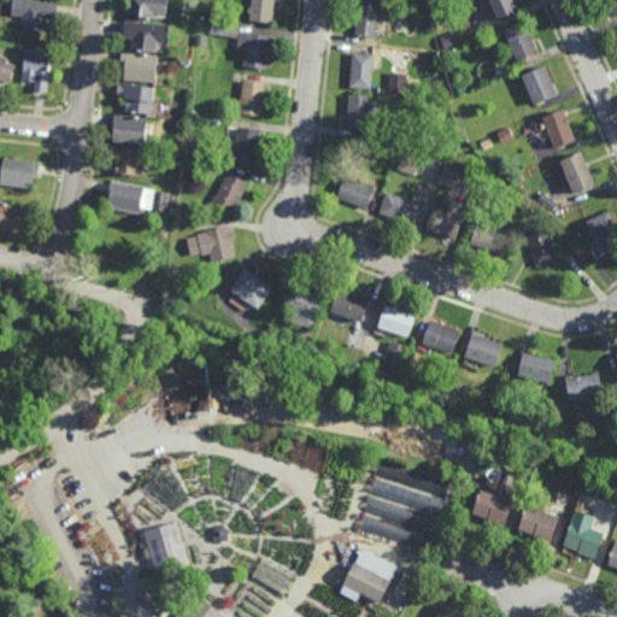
[(58,21),(48,19),(47,30),(21,28),(22,16),(11,15),(12,0),(36,0),(59,3),(58,21)]
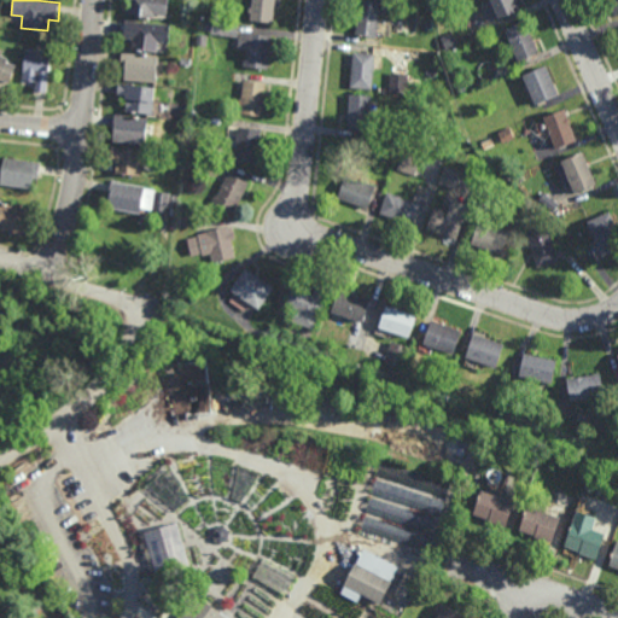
[(169,0),(168,15),(156,13),(155,19),(138,17),(138,13),(127,12),(128,0),(169,0)]
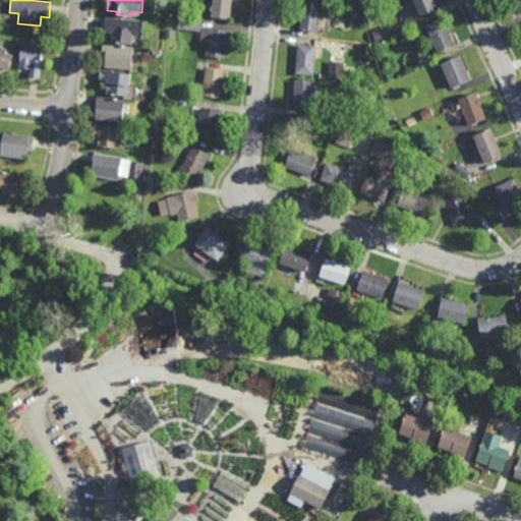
[(232,0),(230,18),(211,16),(211,10),(209,10),(210,6),(212,6),(212,0),(232,0)]
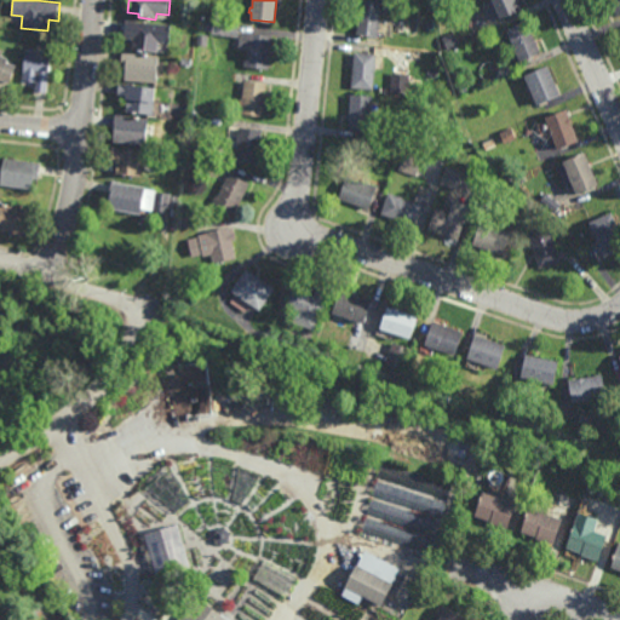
[(379,38),(357,35),(361,0),(383,3),(379,38)]
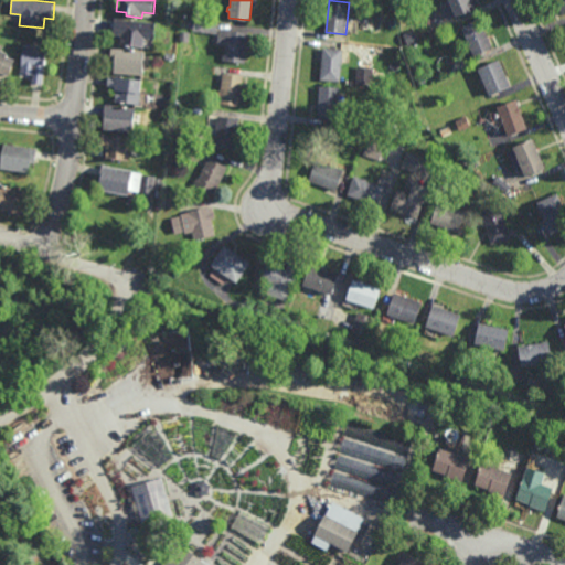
[(449,21),(441,3),(450,0),(472,0),(477,9),(449,21)]
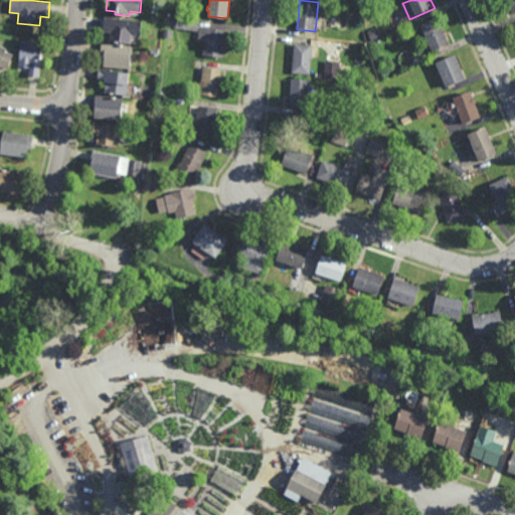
[(141,35),(133,34),(132,43),(111,41),(112,32),(103,31),(105,16),(143,21),(141,35)]
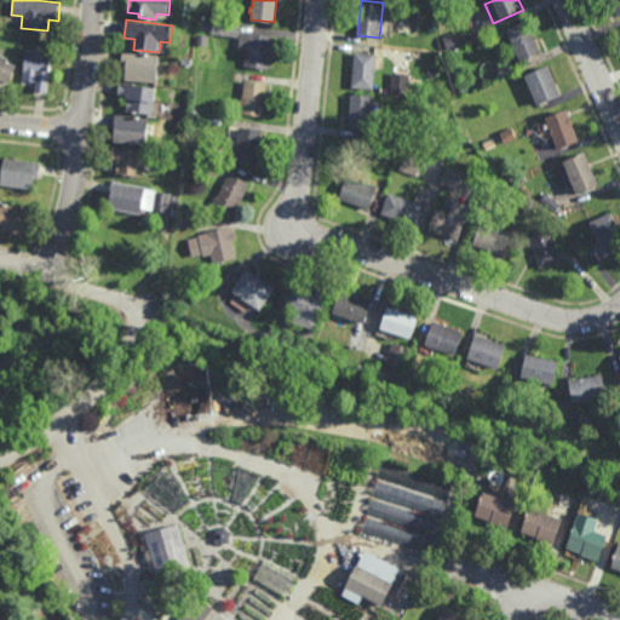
[(522,62),(507,30),(528,21),(543,53),(522,62)]
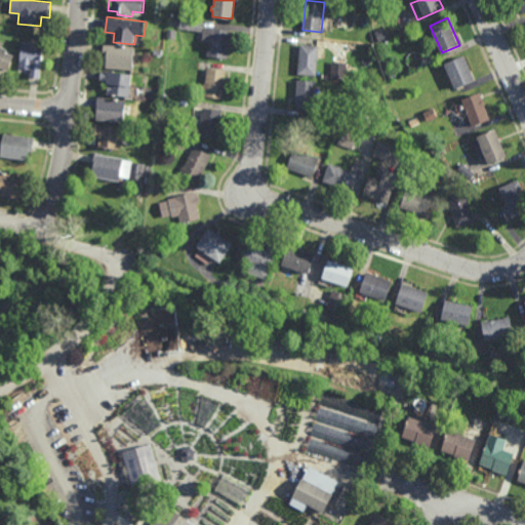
[(228,58),(206,55),(206,50),(208,50),(209,42),(201,41),(203,27),(231,31),(228,58)]
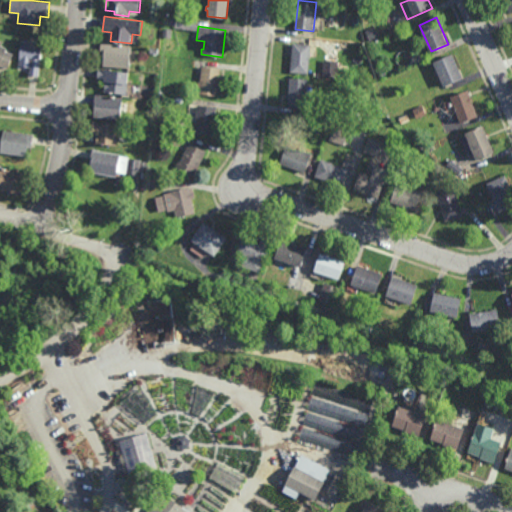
[(171,37),(163,36),(163,27),(172,28),(171,37)]
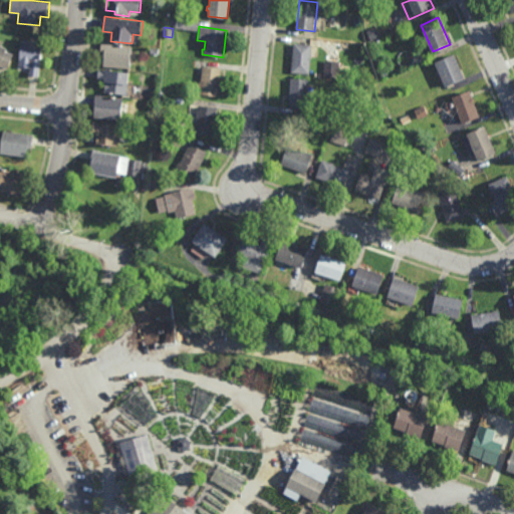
[(372,40),(369,33),(374,31),(377,38),(372,40)]
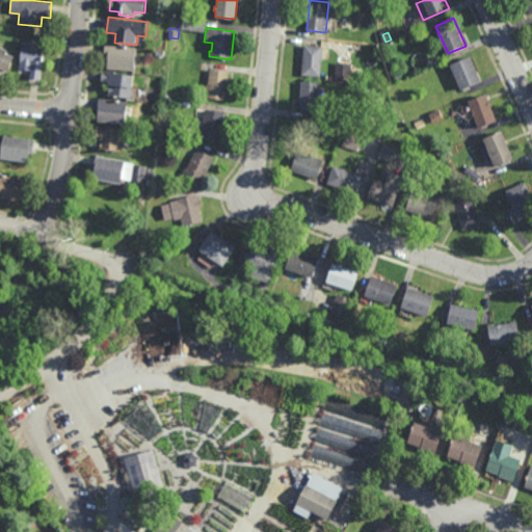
[(41,79),(30,78),(31,70),(20,69),(22,42),(44,44),(41,79)]
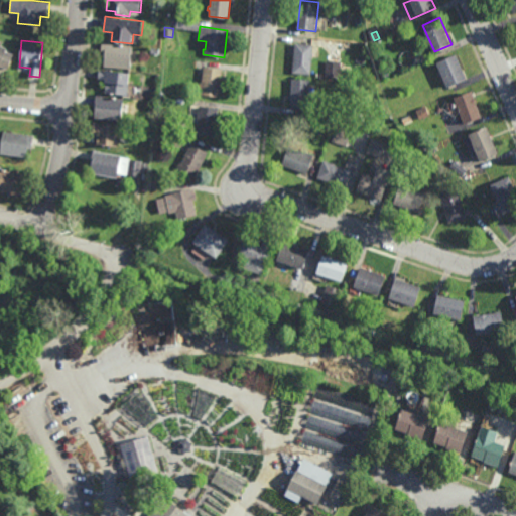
[(311,74),(292,73),(295,42),(313,44),(311,74)]
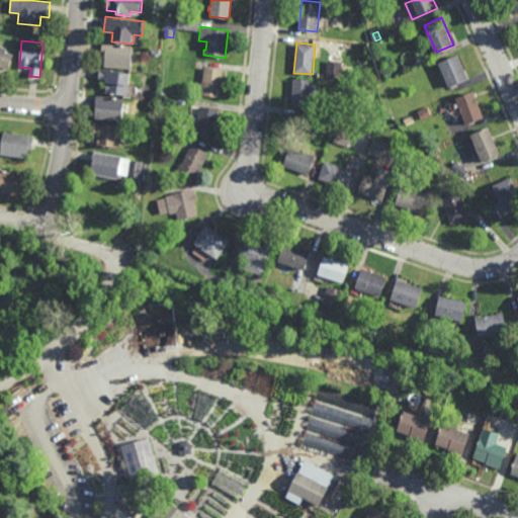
[(132,69),(104,67),(105,55),(102,54),(102,44),(134,46),(132,69)]
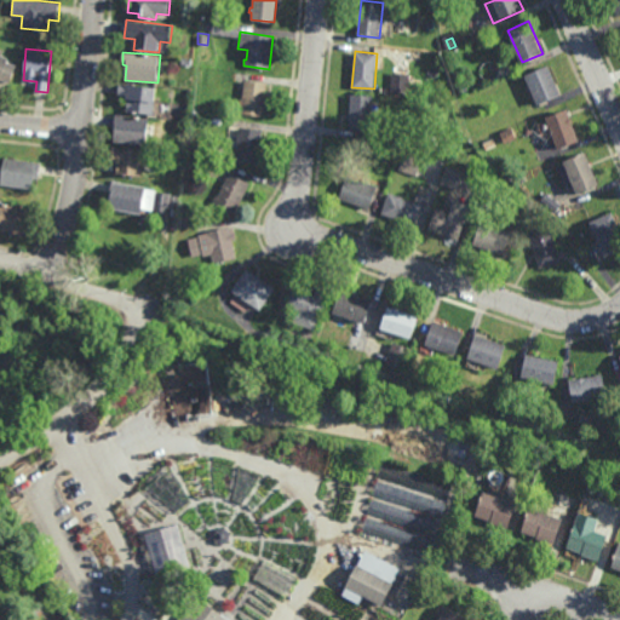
[(10,84),(0,80),(0,55),(9,58),(7,62),(16,65),(10,84)]
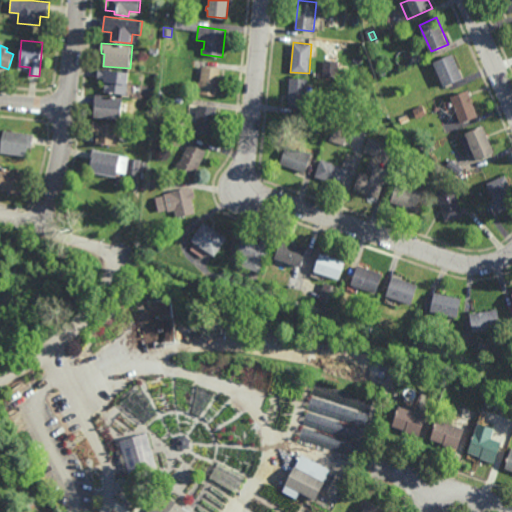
[(445,87),(434,62),(453,54),(464,79),(445,87)]
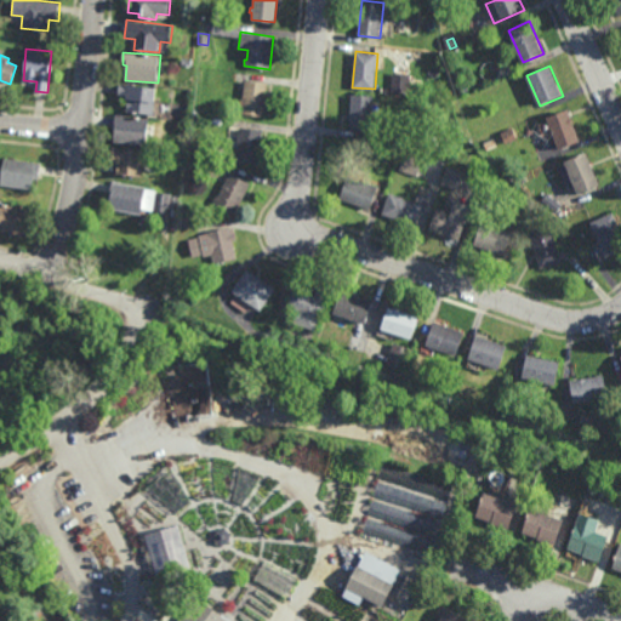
[(409,93),(392,92),(393,72),(411,73),(409,93)]
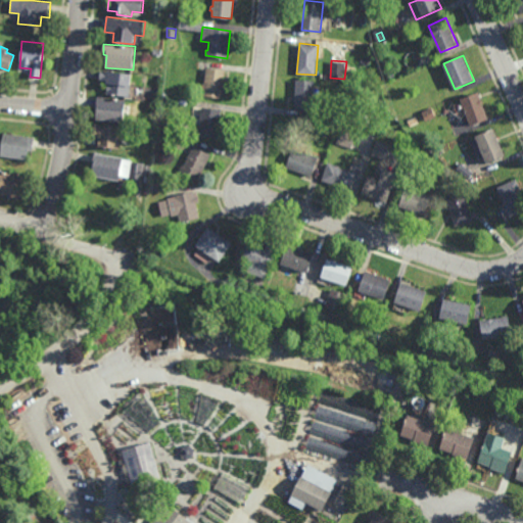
[(223,97),(203,95),(203,89),(201,89),(202,82),(204,83),(205,67),(226,69),(223,97)]
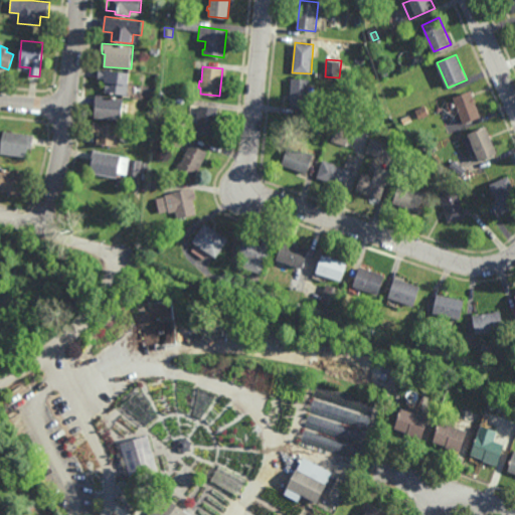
[(127,95),(105,93),(106,82),(104,82),(105,79),(98,78),(99,68),(130,72),(127,95)]
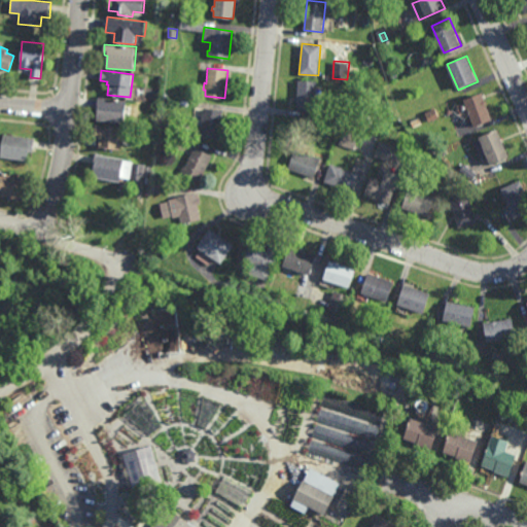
[(316,110),(296,109),(299,80),(318,81),(316,110)]
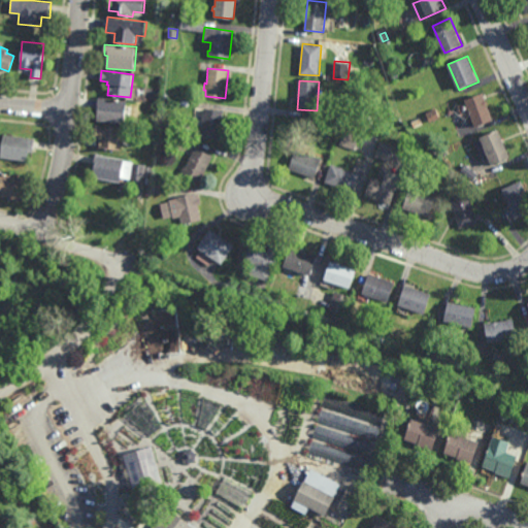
[(476,128),(465,100),(484,94),(494,121),(476,128)]
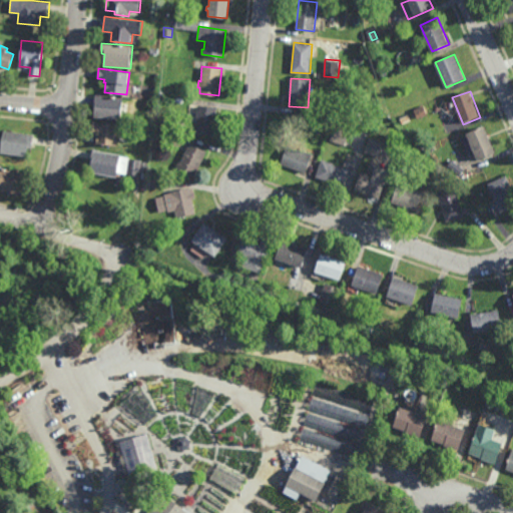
[(121,120),(94,117),(96,95),(123,97),(121,120)]
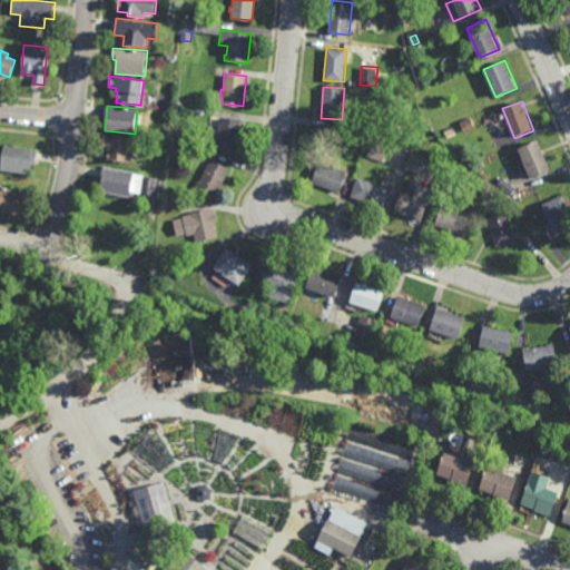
[(237,150),(214,147),(215,140),(217,140),(219,117),(241,119),(237,150)]
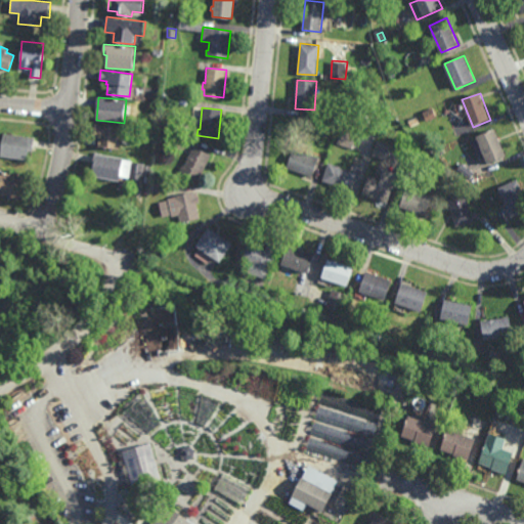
[(426,121),(423,112),(433,107),(437,117),(426,121)]
